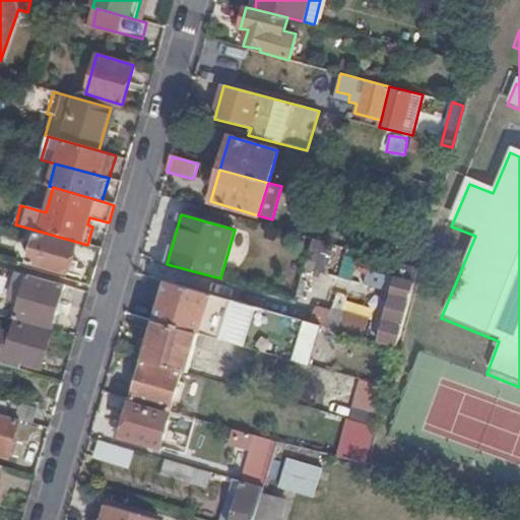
[(75,245),(39,235),(30,263),(68,273),(75,245)]
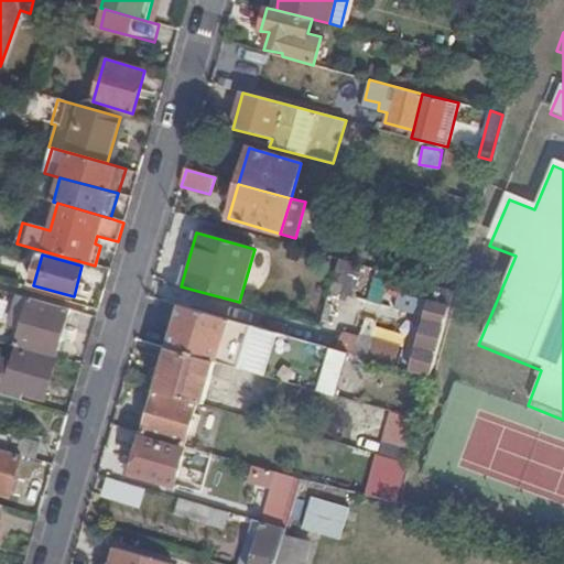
[(353,297),(361,266),(339,259),(331,291),(353,297)]
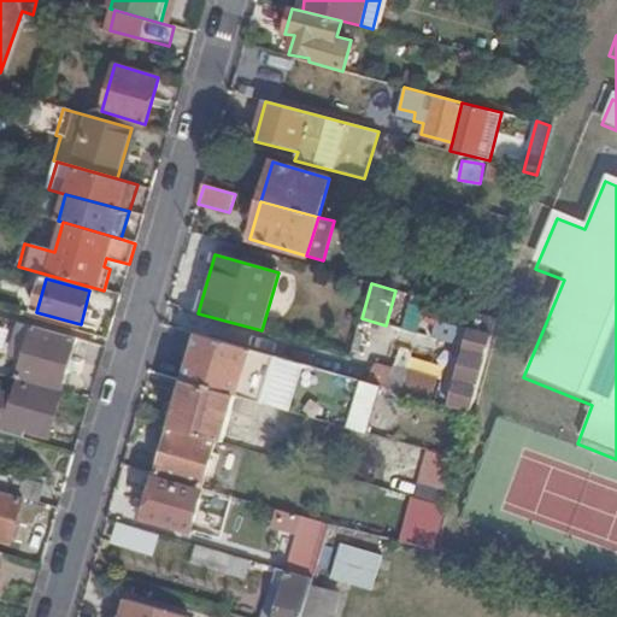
[(470,411),(497,318),(424,299),(422,305),(434,324),(429,338),(457,346),(445,385),(435,382),(433,389),(427,388),(424,397),(470,411)]
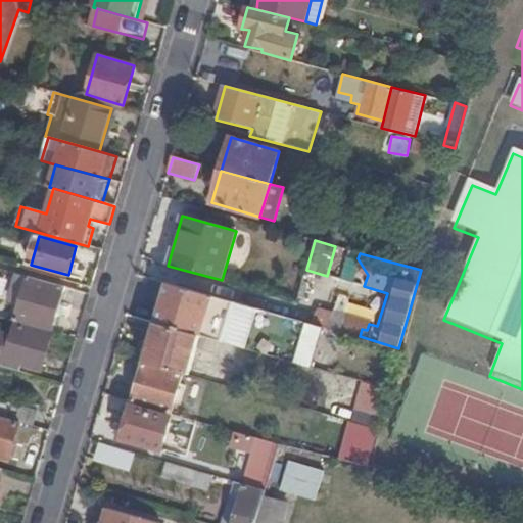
[(16,316),(15,322),(52,332),(64,287),(14,274),(7,300),(14,301),(12,315),(16,316)]
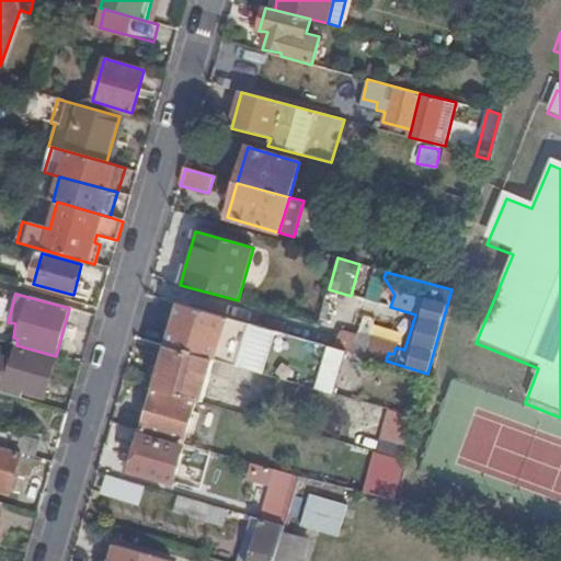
[(215,361),(227,318),(180,305),(167,347),(215,361)]
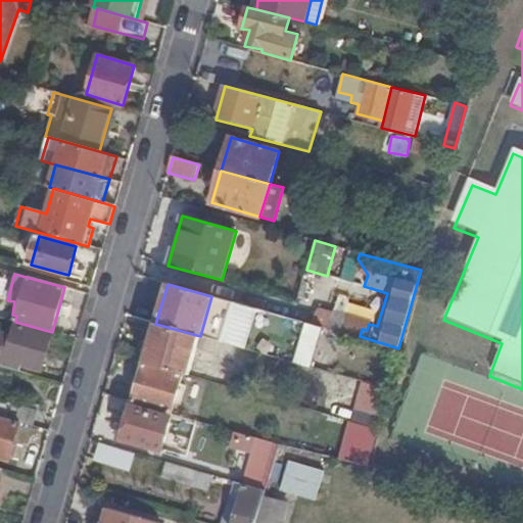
[(341,353),(347,333),(313,324),(233,301),(211,296),(200,336),(232,345),(239,325),(259,331),(317,347),(341,353)]
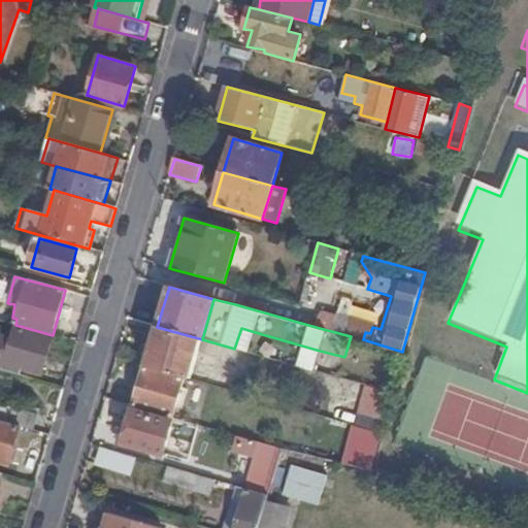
[(351,336),(363,339),(365,332),(370,333),(372,327),(321,312),(316,327),(351,336)]
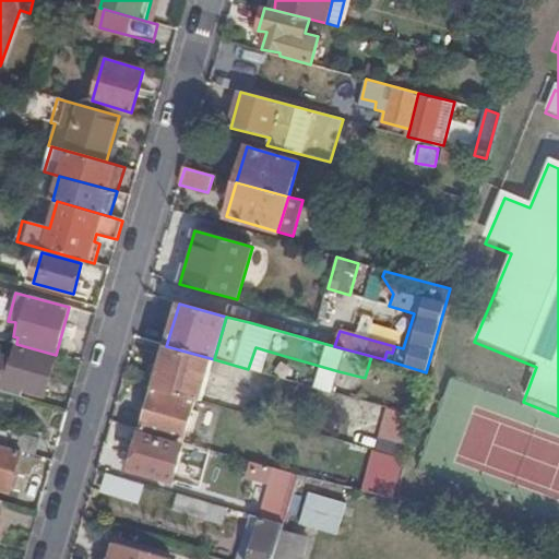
[(154,389),(201,402),(214,359),(166,346),(154,389)]
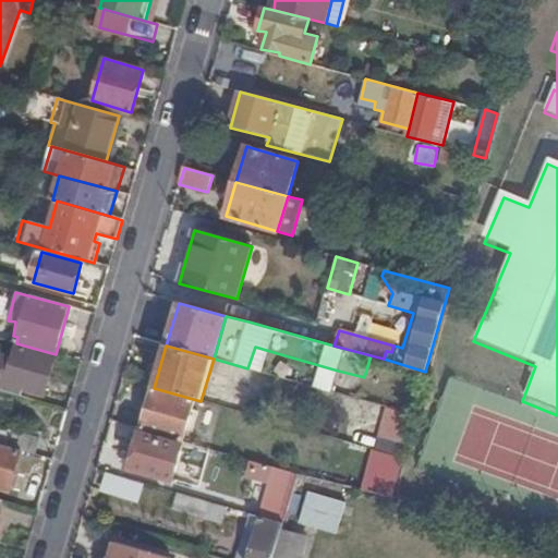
[(0,365),(0,390),(21,396),(23,390),(44,396),(55,358),(17,347),(14,359),(3,355),(0,365)]
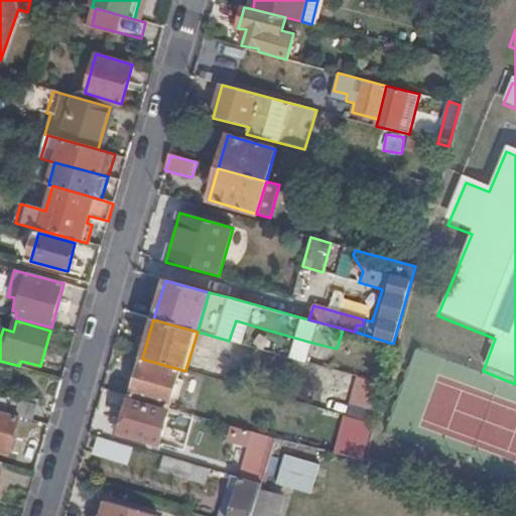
[(281,356),(307,364),(312,343),(256,327),(236,320),(229,341),(281,356)]
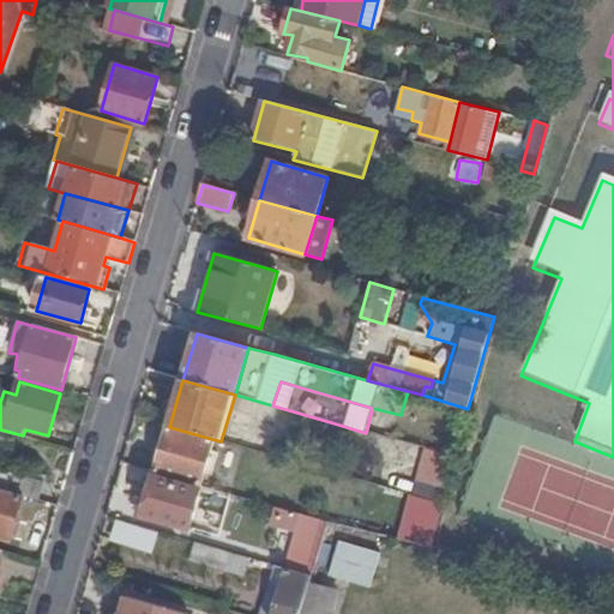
[(155,475),(200,487),(212,441),(169,428),(155,475)]
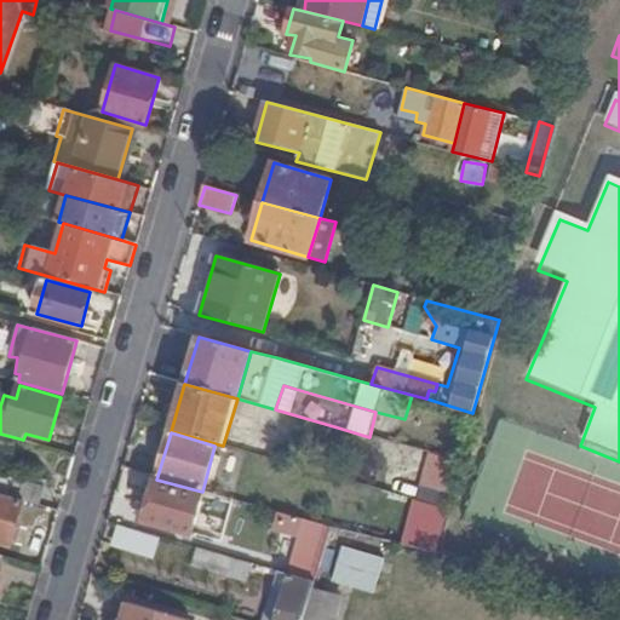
[(446,510),(459,463),(430,454),(417,503),(446,510)]
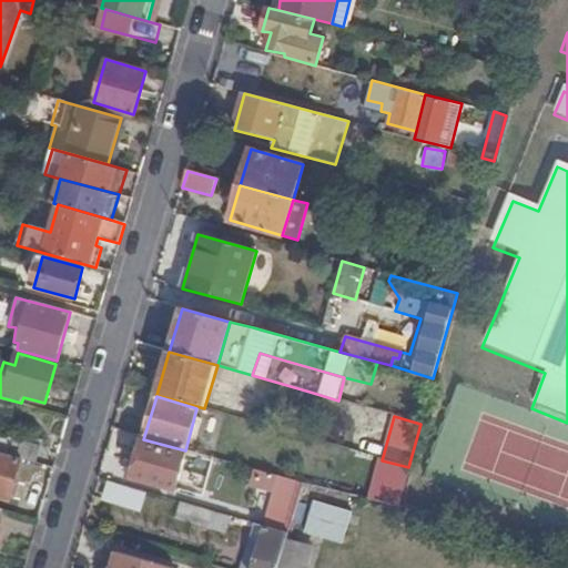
[(21,459),(37,464),(40,449),(14,442),(10,456),(21,459)]
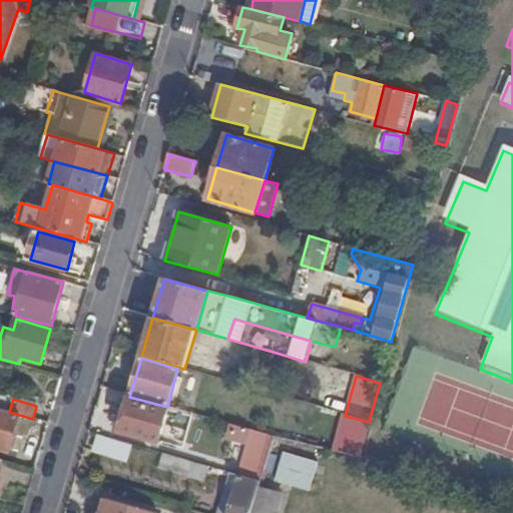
[(119,433),(156,444),(166,411),(129,401),(119,433)]
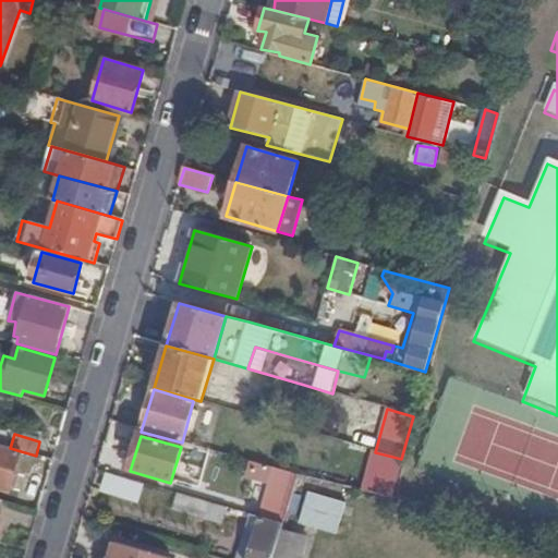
[(21,451),(10,448),(0,445),(0,488),(9,492),(21,451)]
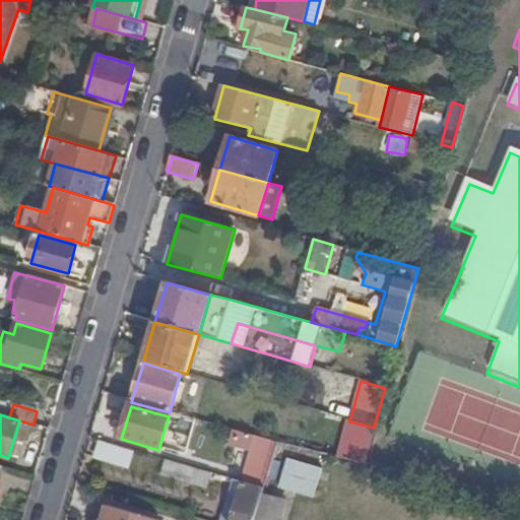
[(365,463),(374,428),(349,421),(339,457),(365,463)]
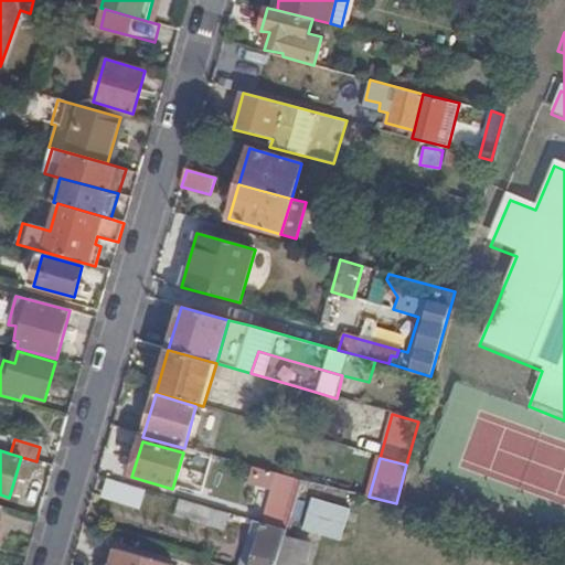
[(262,523),(287,531),(301,480),(276,473),(262,523)]
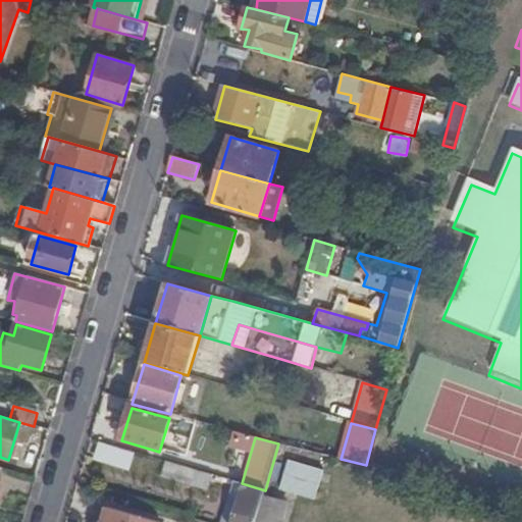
[(127,471),(133,453),(98,442),(93,461),(127,471)]
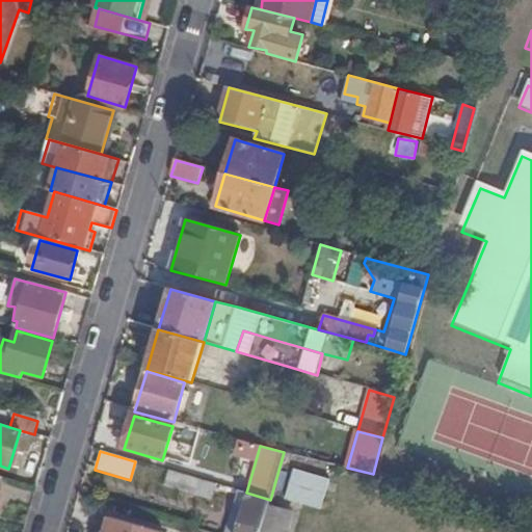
[(323,509),(333,477),(295,467),(287,499),(323,509)]
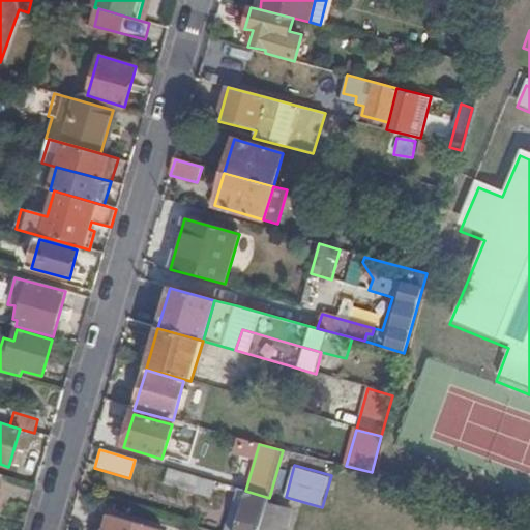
[(195,492),(199,477),(168,469),(164,483),(195,492)]
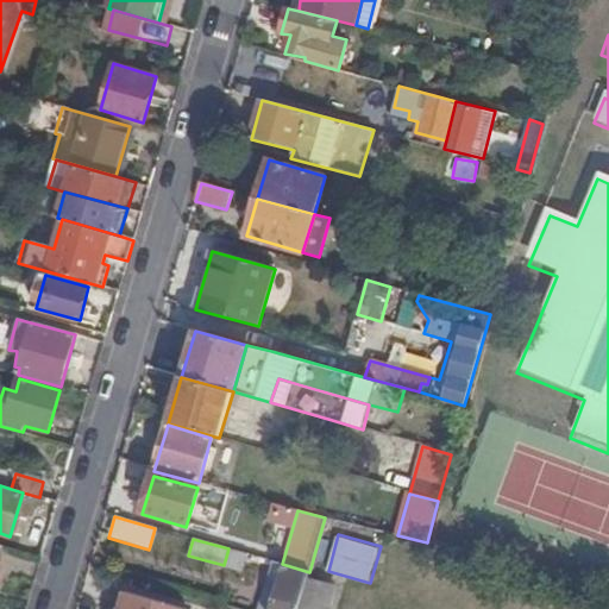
[(297,608),(306,585),(309,572),(282,564),(270,560),(255,608),(297,608)]
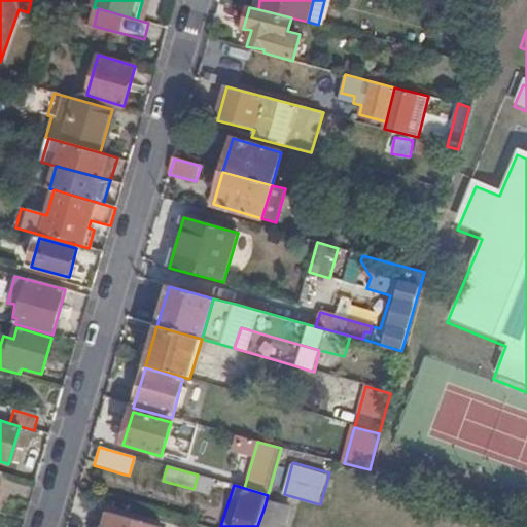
[(257,526),(283,526),(287,513),(265,506),(257,526)]
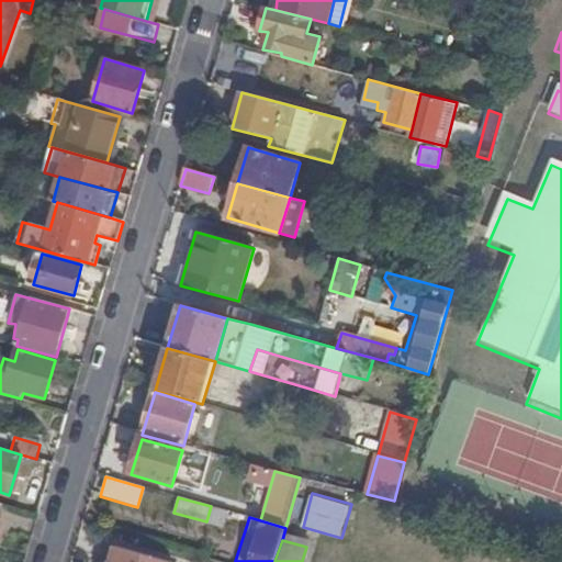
[(170,561),(115,546),(111,561),(170,561)]
